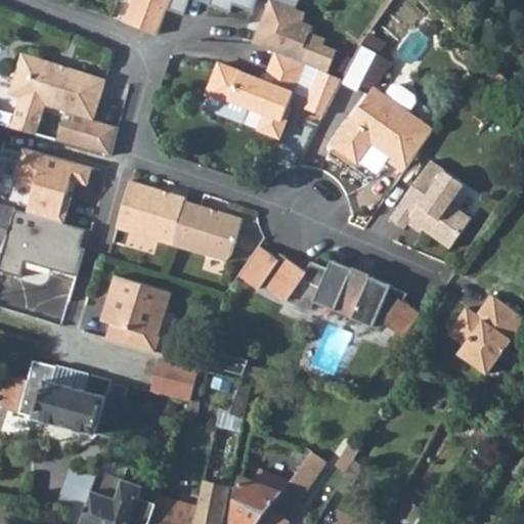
[(155,34),(158,34),(170,0),(134,0),(126,23),(155,34)]
